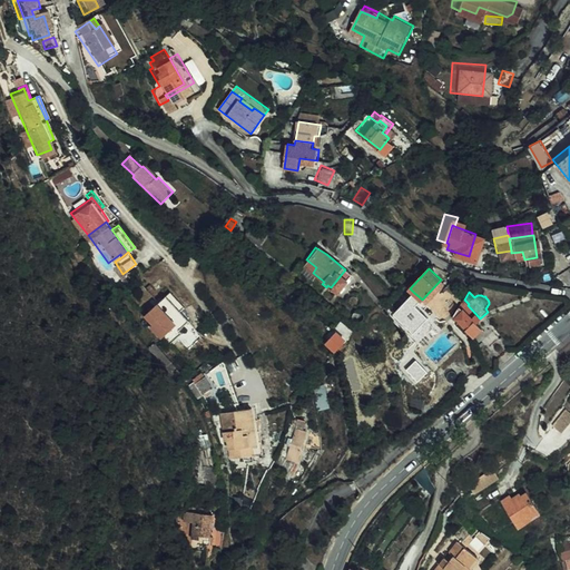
[(184,306),(172,293),(145,315),(154,325),(150,327),(161,340),(165,335),(172,343),(179,337),(189,349),(204,336),(180,310),(184,306)]
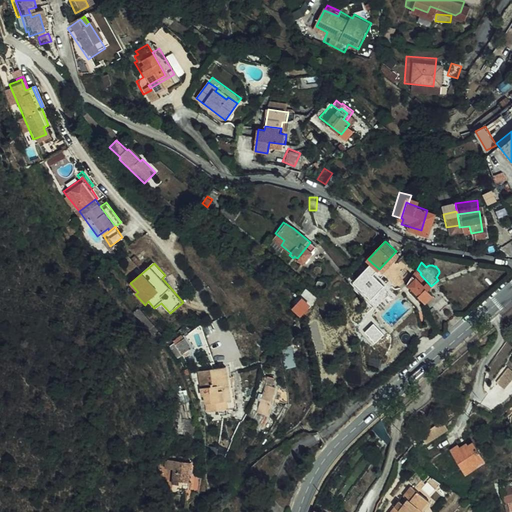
[(378,268),(372,263),(354,282),(372,299),(385,285),(373,274),(378,268)]
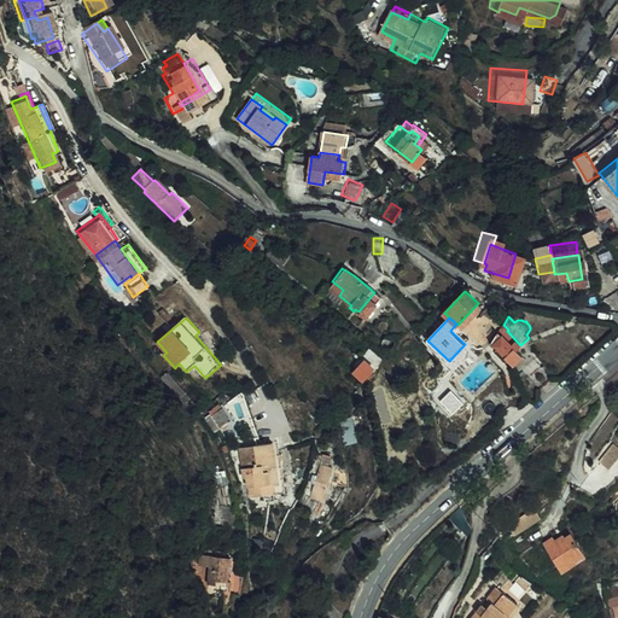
[(512,367),(522,356),(516,350),(520,345),(507,331),(508,330),(503,325),(502,327),(489,343),(491,345),(512,367)]
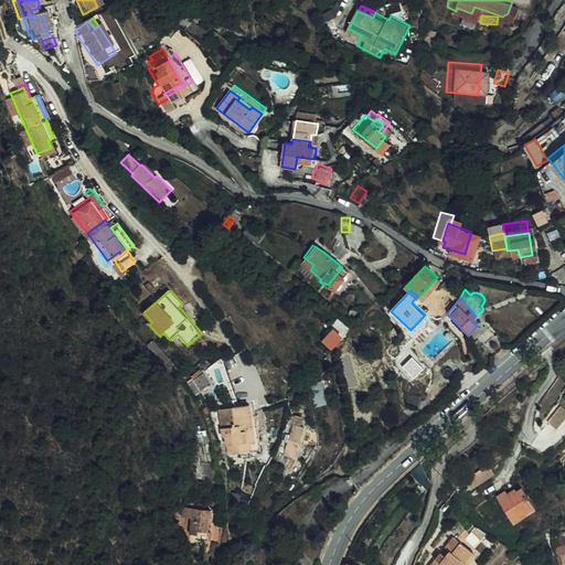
[(476,338),(487,327),(484,323),(477,326),(468,336),(472,341),(476,338)]
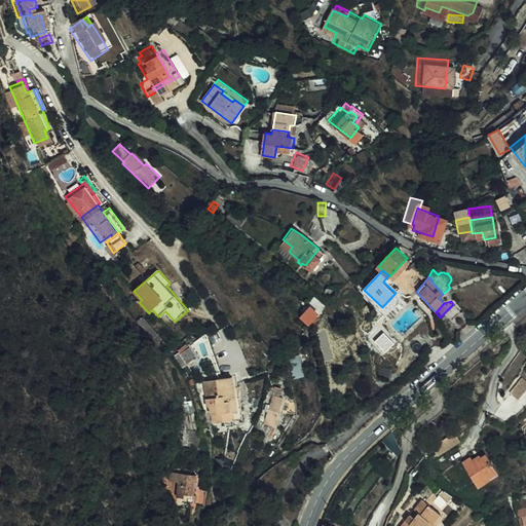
[(302,314),(307,320),(311,313),(309,311),(310,310),(303,305),(296,312),(300,315),(302,314)]
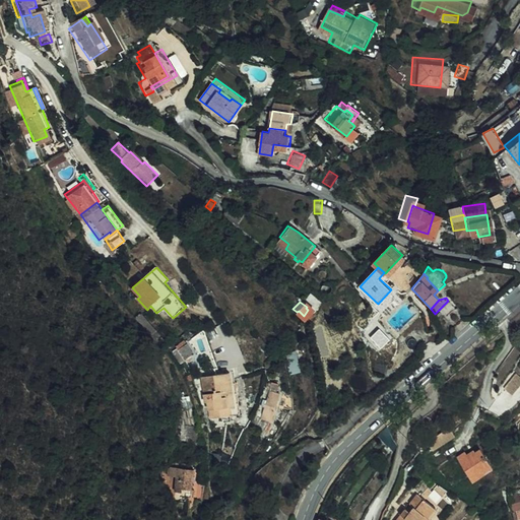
[(391,339),(380,329),(372,337),(382,347),(391,339)]
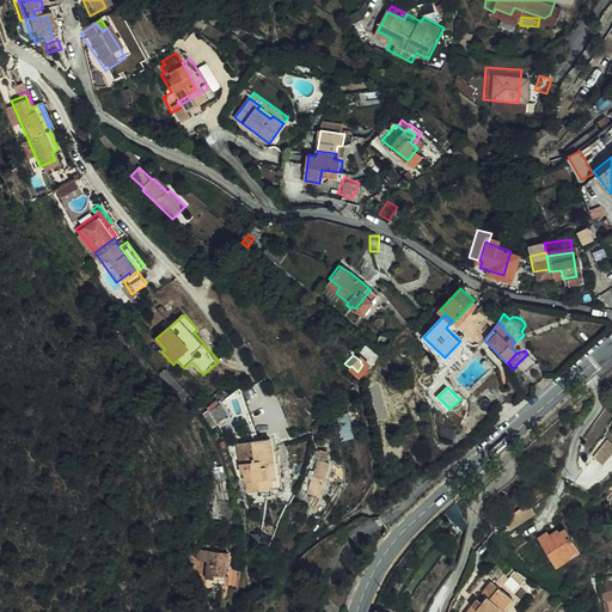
[(202,412),(212,427),(219,422),(216,421),(228,414),(221,403),(210,410),(209,408),(202,412)]
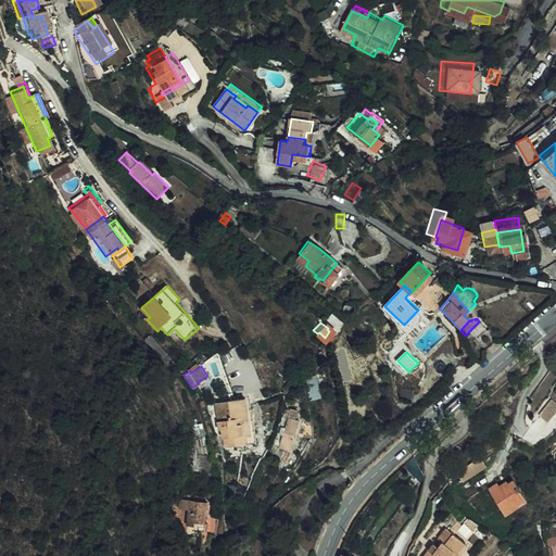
[(318,376),(306,378),(310,400),(321,397),(318,376)]
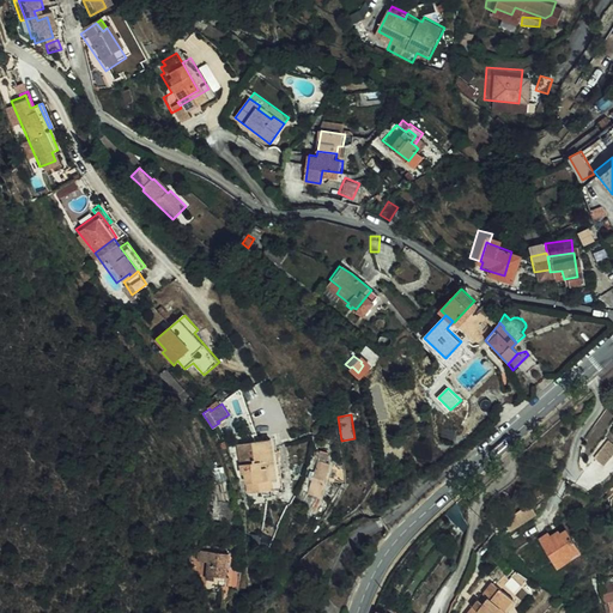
[(271,478),(272,489),(281,486),(274,437),(269,438),(274,478),(271,478)]
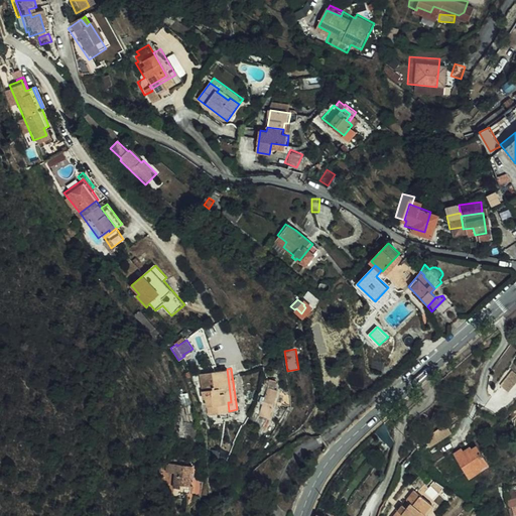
[(231,402),(227,369),(198,373),(202,398),(205,398),(207,414),(229,411),(228,402),(231,402)]
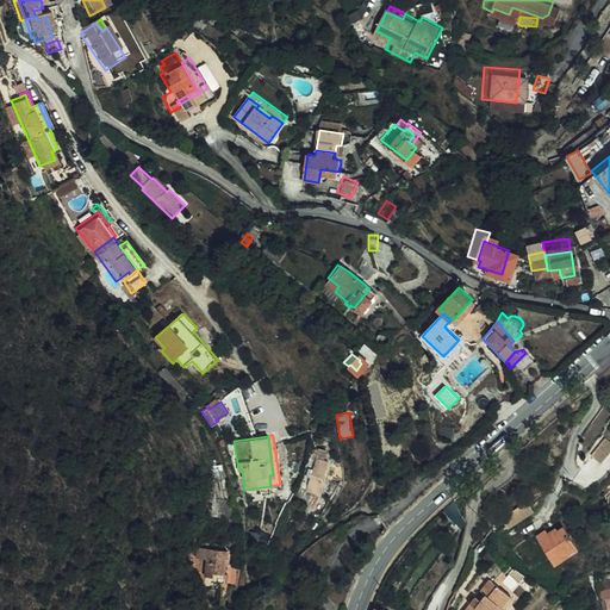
[(592,454),(602,462),(609,452),(609,439),(608,437),(592,454)]
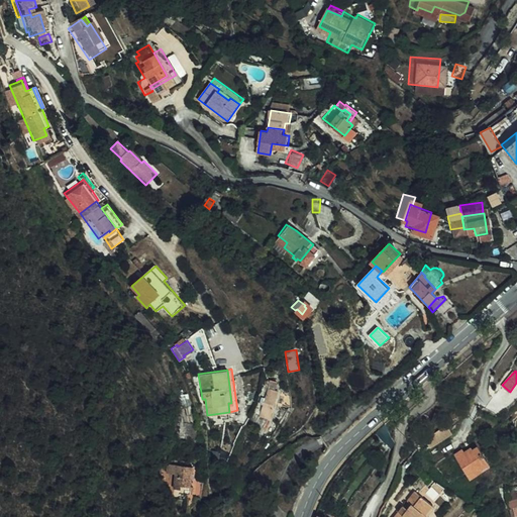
[(259,415),(266,389),(277,391),(279,383),(272,381),(271,383),(269,382),(268,385),(264,384),(263,388),(262,395),(260,401),(257,407),(254,413),(259,415)]
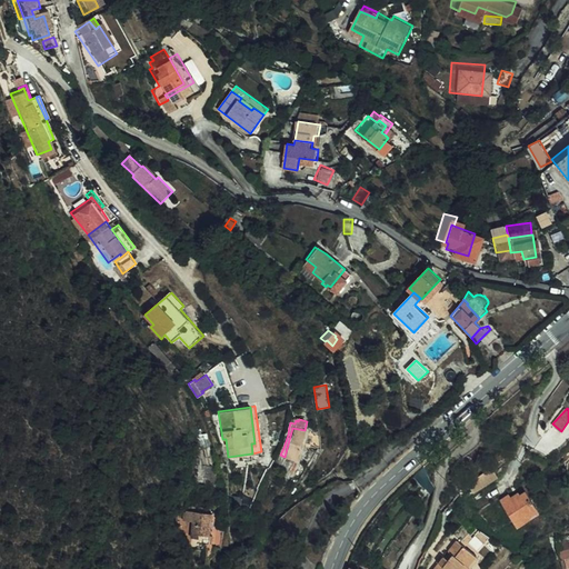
[(300,461),(308,431),(305,430),(292,428),(285,457),(300,461)]
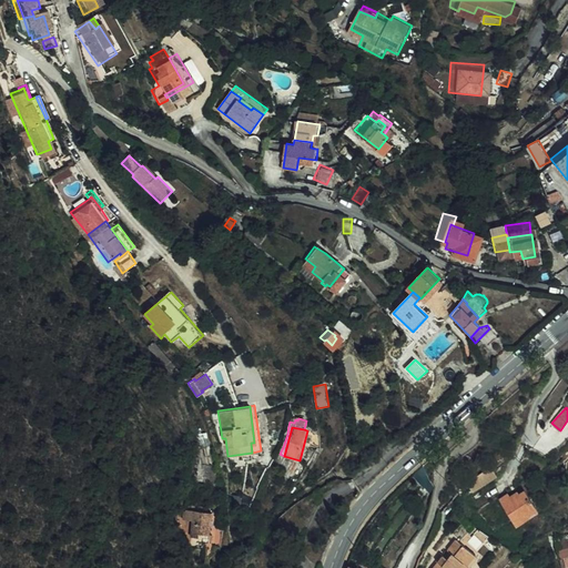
[(425,466),(415,475),(430,492),(436,486),(432,480),(425,466)]
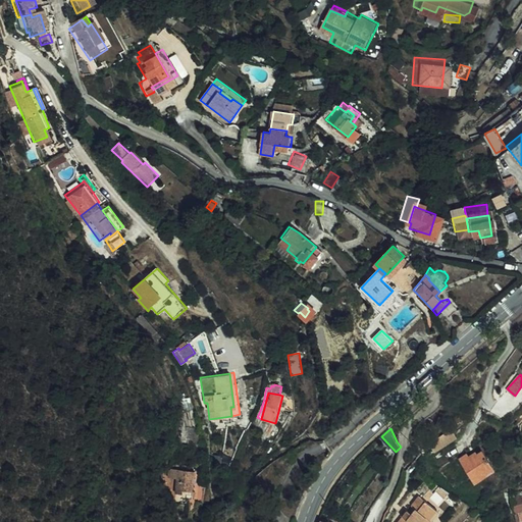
[(430,444),(436,452),(458,436),(452,428),(430,444)]
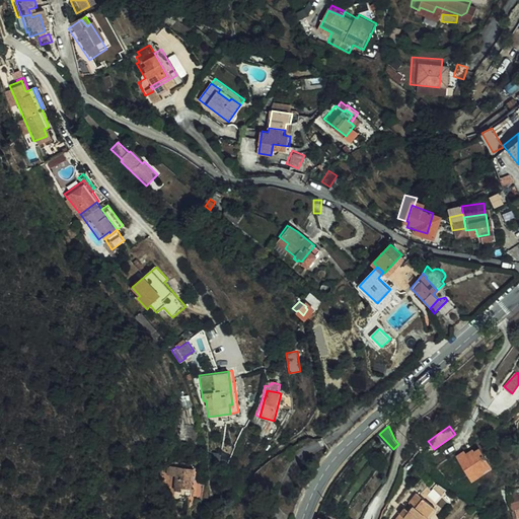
[(479,472),(490,464),(478,448),(467,456),(463,450),(457,455),(471,475),(478,471),(479,472)]
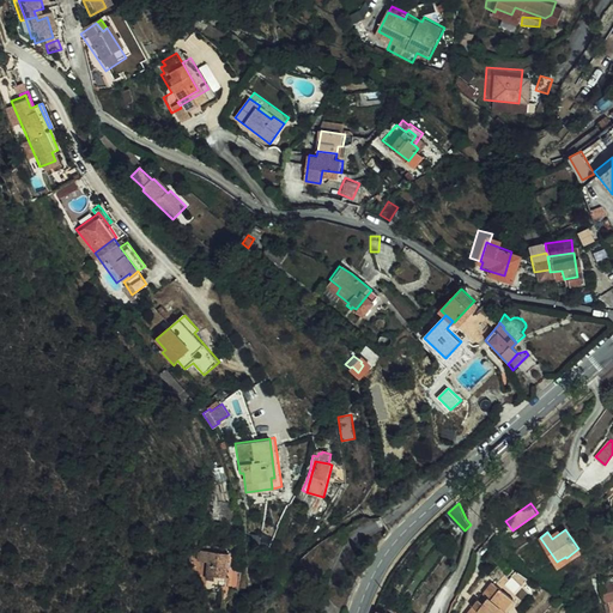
[(566,558),(565,557),(557,562),(560,566),(582,551),(580,547),(578,548),(566,558)]
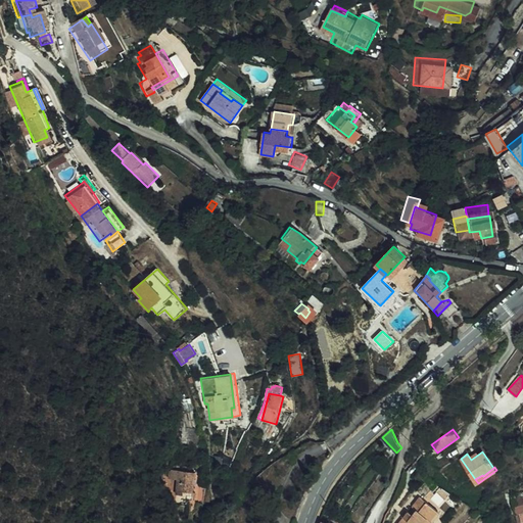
[(180,494),(178,501),(186,503),(188,495),(185,494),(190,475),(167,468),(163,477),(171,479),(167,494),(174,496),(175,493),(180,494)]
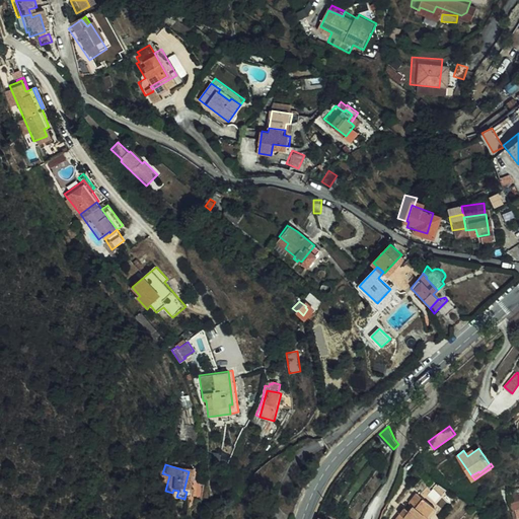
[(424,495),(429,487),(423,482),(417,490),(424,495)]
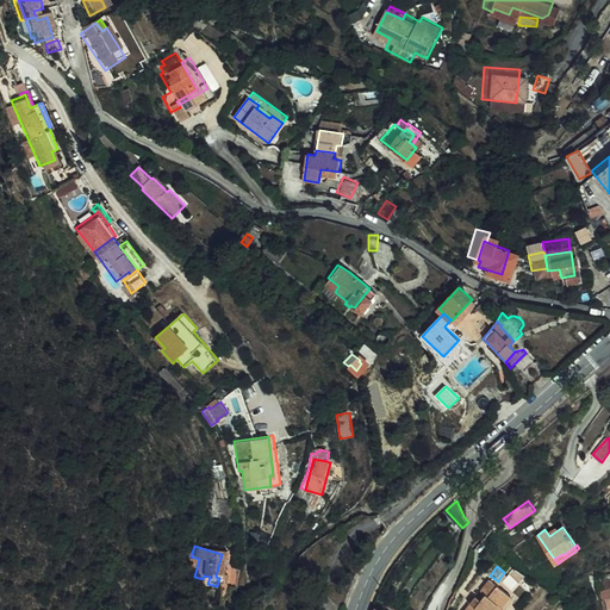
[(595,597),(601,595),(609,591),(609,573),(589,582),(595,597)]
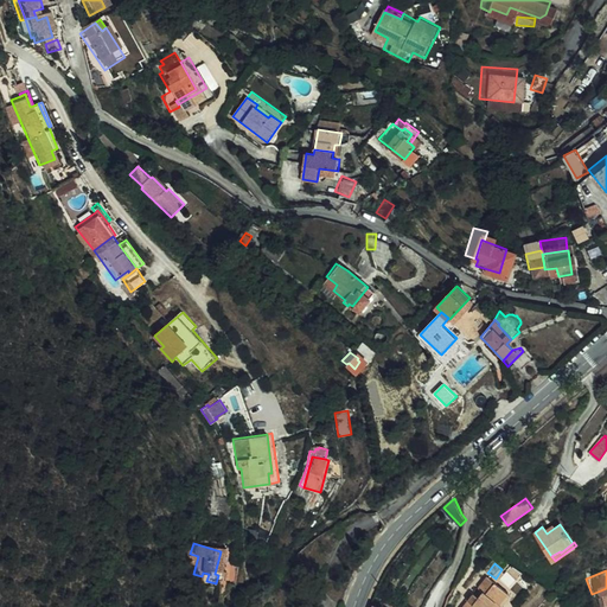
[(496,579),(487,573),(479,586),(480,587),(477,593),(473,589),(468,598),(470,599),(464,606),(502,606),(506,602),(503,600),(510,589),(496,579)]
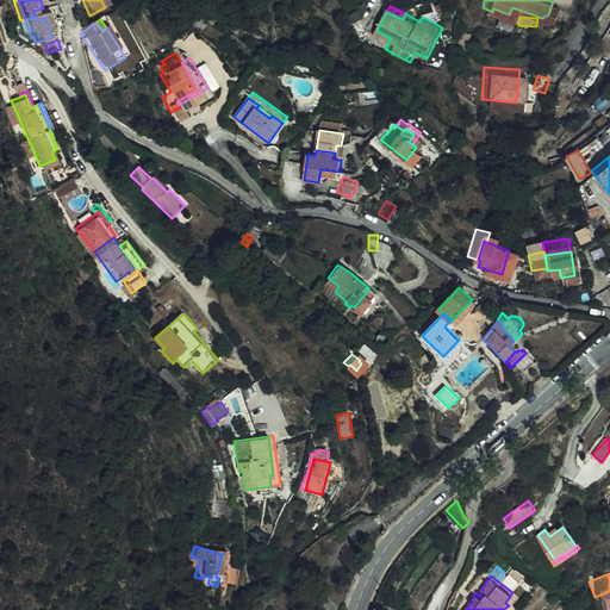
[(509,605),(516,593),(512,592),(505,603),(509,605)]
